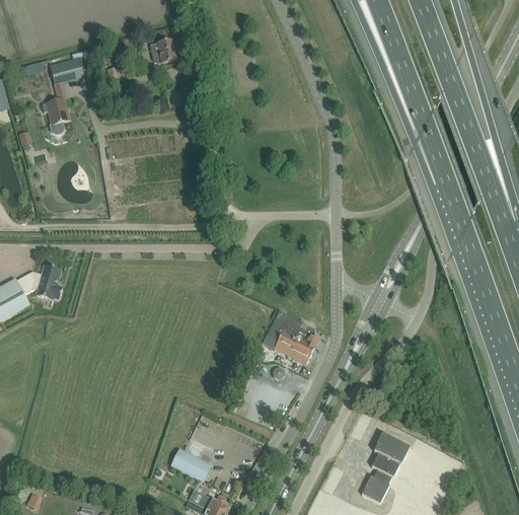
[(158,42),(158,43),(150,44),(153,58),(154,60),(156,62),(160,62),(176,59),(172,40),(158,42)]
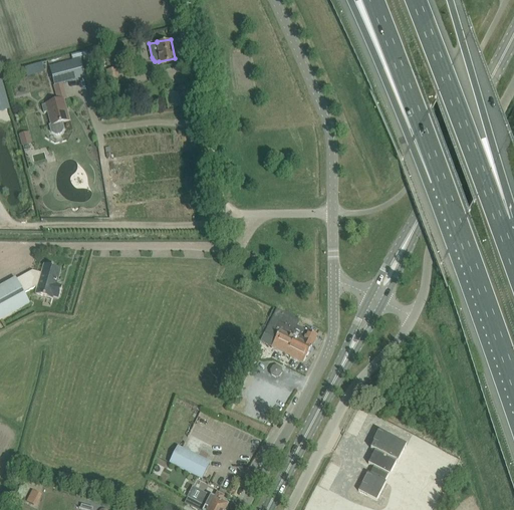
[(79,55),(49,63),(54,82),(84,74),(79,55)]
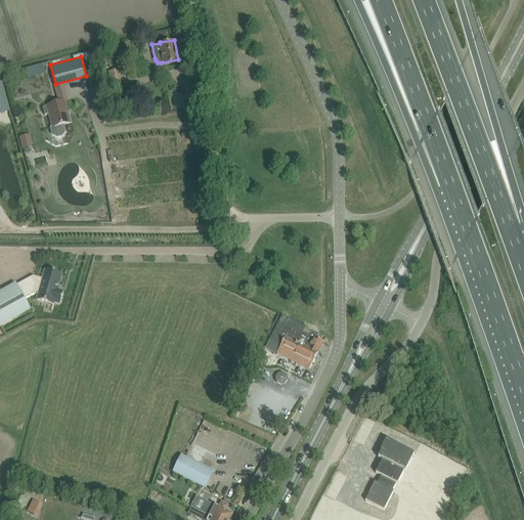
[(120,67),(111,69),(114,84),(123,83),(120,67)]
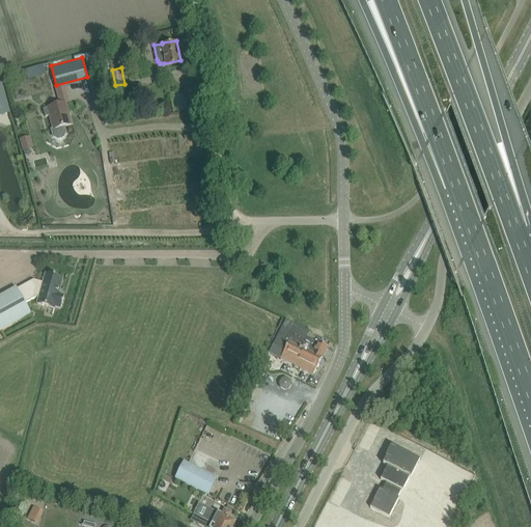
[(48,105),(44,106),(46,113),(50,112),(53,126),(51,127),(53,134),(58,136),(63,135),(66,130),(64,123),(72,121),(65,100),(48,105)]
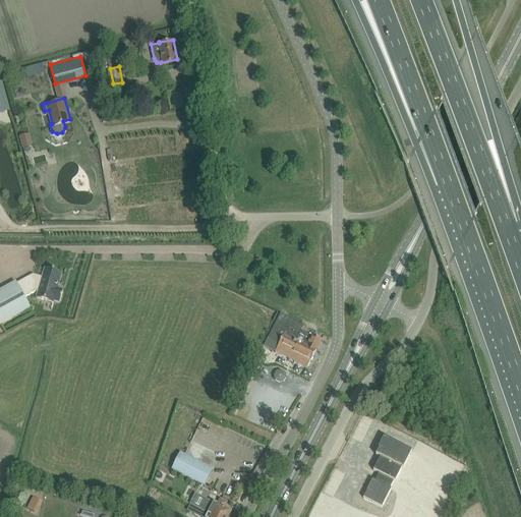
[(196,98),(175,98),(175,106),(196,105),(196,98)]
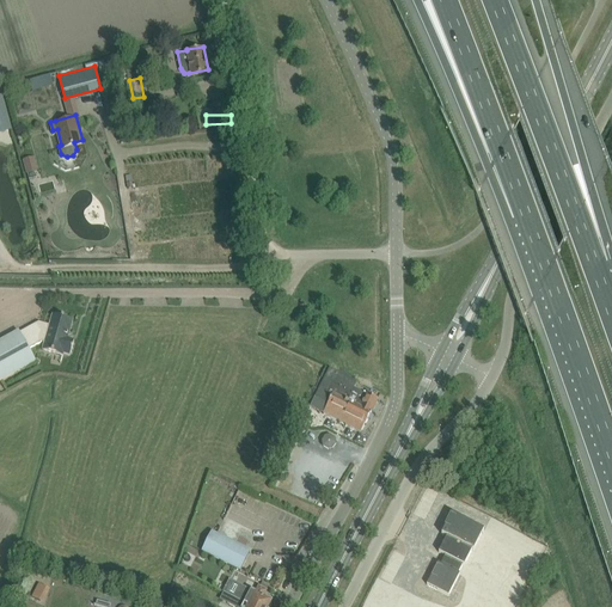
[(31,172),(42,169),(38,155),(26,159),(31,172)]
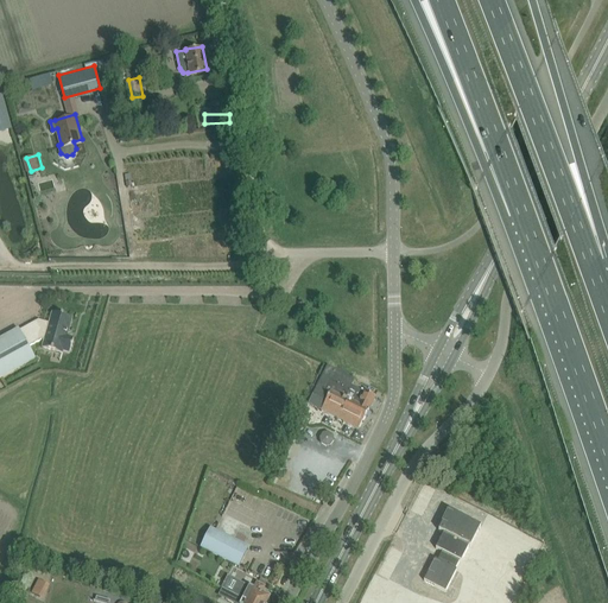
[(52,309),(49,322),(38,318),(20,329),(29,343),(42,336),(44,336),(42,344),(62,350),(63,348),(69,349),(74,335),(67,332),(73,315),(65,312),(65,310),(61,308),(59,311),(52,309)]
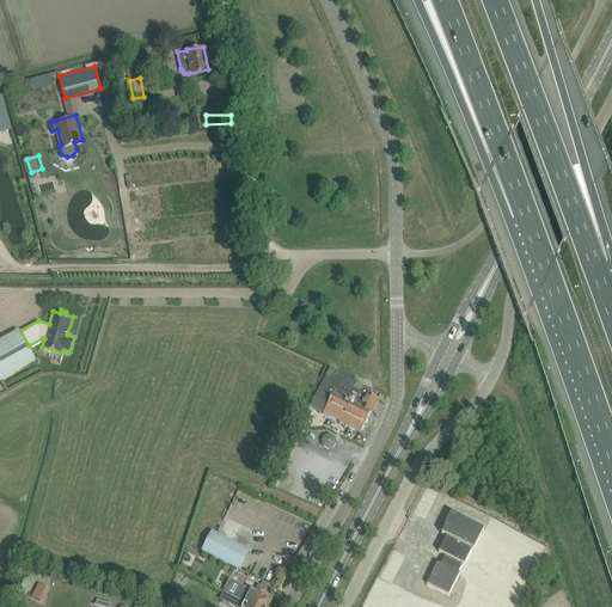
[(0,376),(35,359),(29,345),(20,331),(18,327),(0,337),(0,376)]
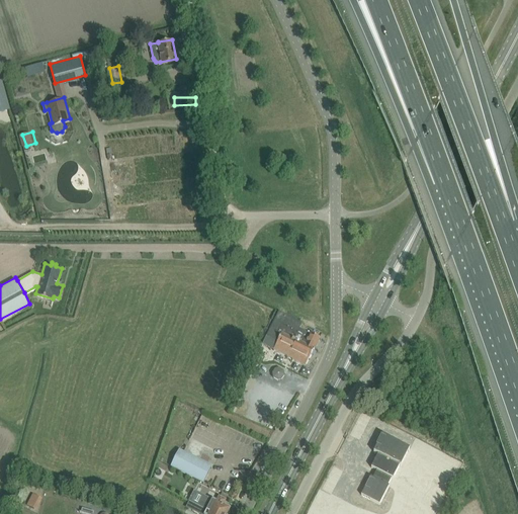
[(299,326),(303,320),(278,308),(265,334),(266,335),(263,341),(305,363),(309,356),(312,351),(314,352),(316,352),(317,349),(314,348),(320,336),(299,326)]
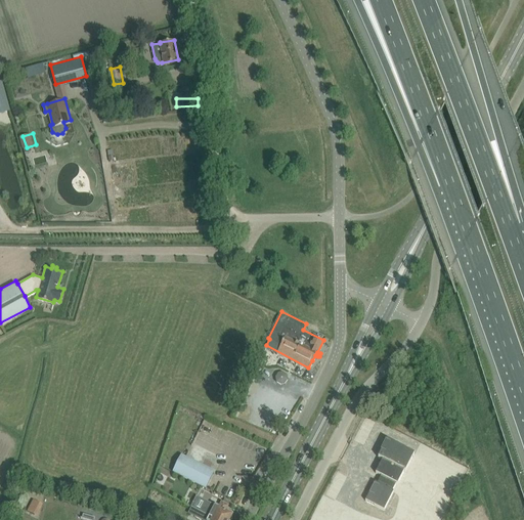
[(282,371),(278,379),(287,382),(291,375),(282,371)]
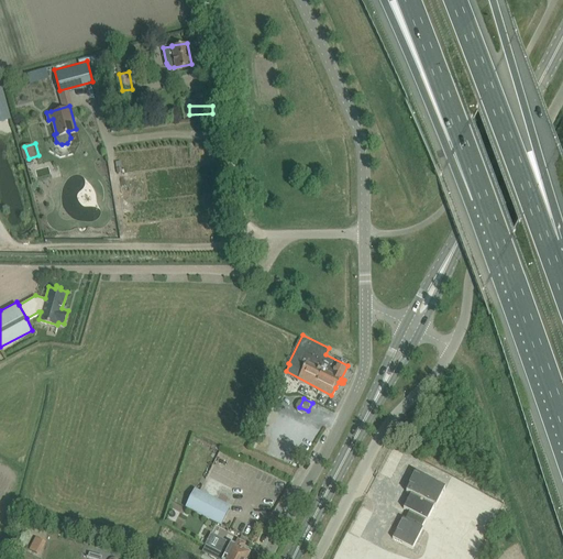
[(403,515),(393,535),(412,545),(412,544),(422,548),(435,522),(427,517),(434,503),(435,504),(437,502),(441,504),(449,490),(455,494),(453,500),(459,503),(462,497),(456,494),(459,489),(463,481),(450,474),(445,485),(416,470),(406,489),(410,491),(404,505),(410,508),(407,516),(403,515)]
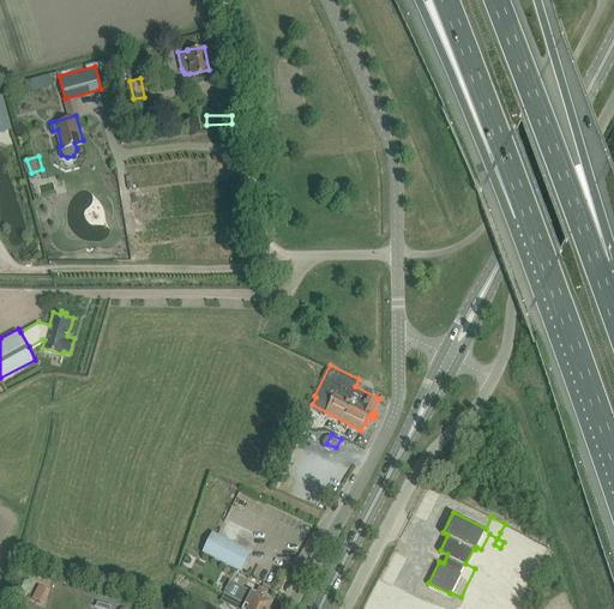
[(202,549),(241,568),(251,549),(211,530),(202,549)]
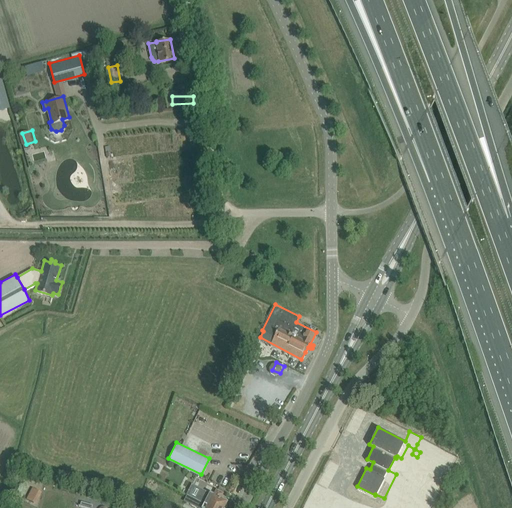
[(432,446),(429,452),(447,461),(450,455),(432,446)]
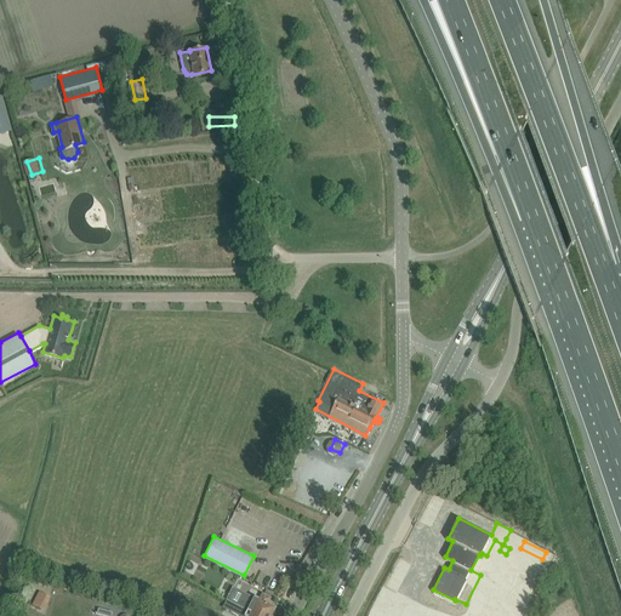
[(47,593),(39,588),(33,602),(40,606),(47,593)]
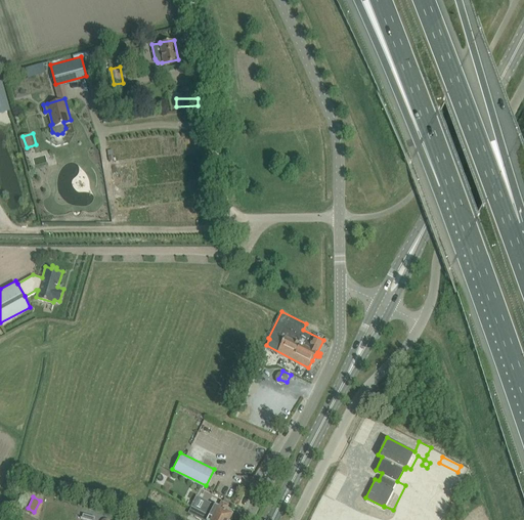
[(205,499),(200,509),(221,519),(227,519),(228,519),(230,518),(232,515),(231,514),(232,512),(225,509),(228,503),(221,500),(218,505),(205,499)]
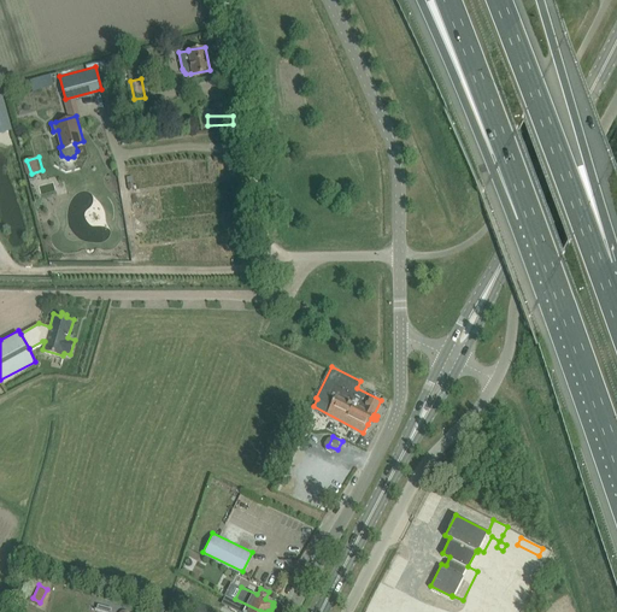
[(189,596),(183,610),(191,611),(216,611),(210,610),(211,606),(207,604),(189,596)]
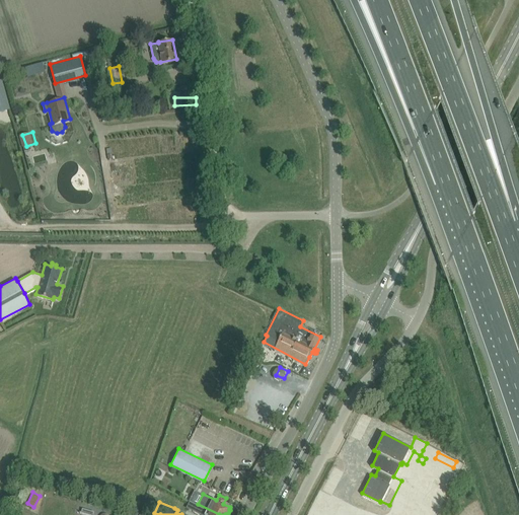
[(196,503),(193,509),(204,514),(203,514),(219,514),(198,504),(196,503)]
